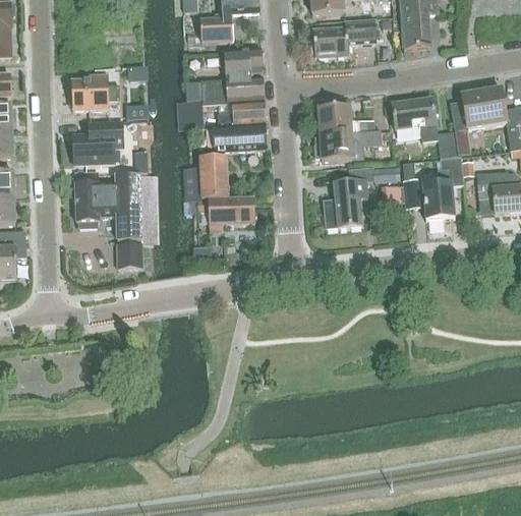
[(183,0),(184,11),(198,11),(197,0),(183,0)]
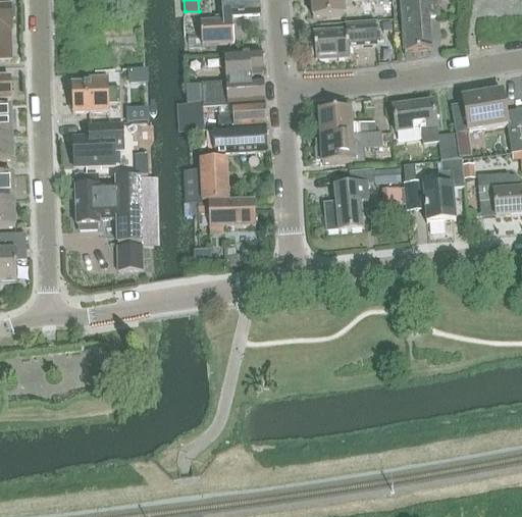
[(260,12),(259,0),(219,0),(219,3),(221,5),(222,18),(230,17),(230,13),(260,12)]
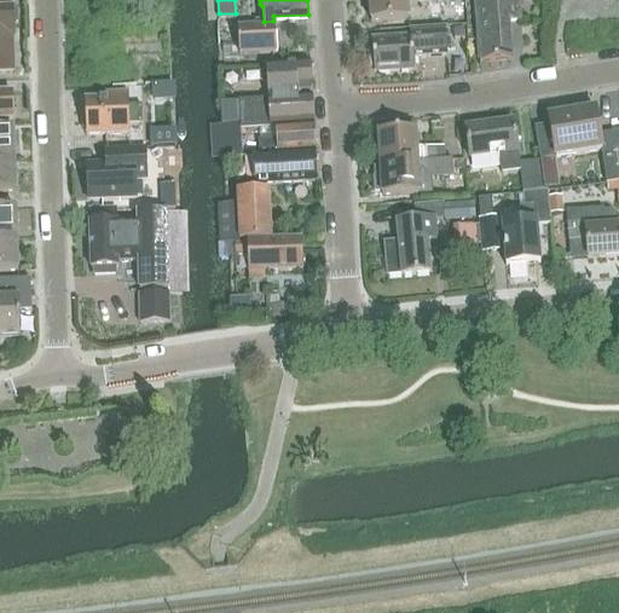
[(370,0),(371,17),(409,15),(408,0),(370,0)]
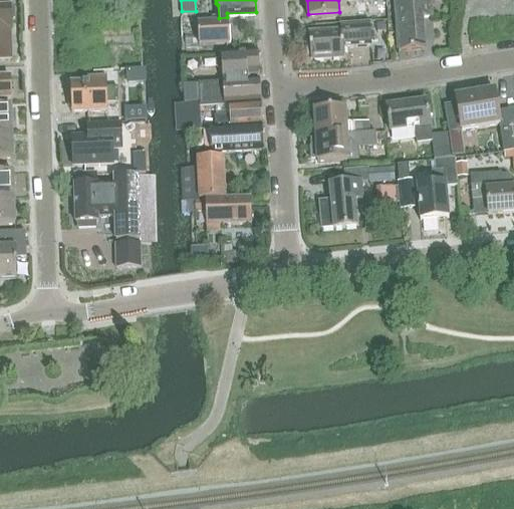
[(382,15),(381,0),(363,0),(364,15),(382,15)]
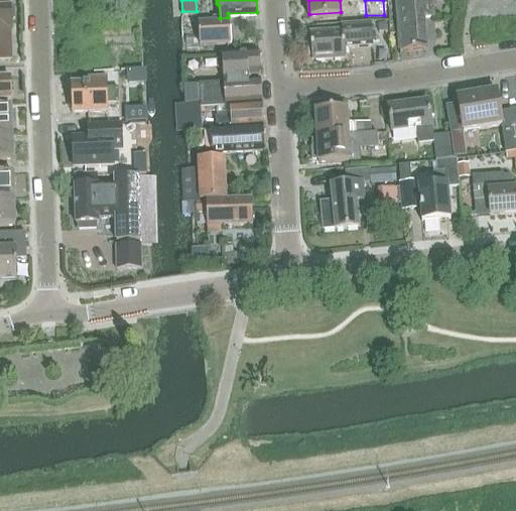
[(397,0),(399,15),(398,15),(400,48),(426,46),(424,14),(434,13),(433,0),(397,0)]
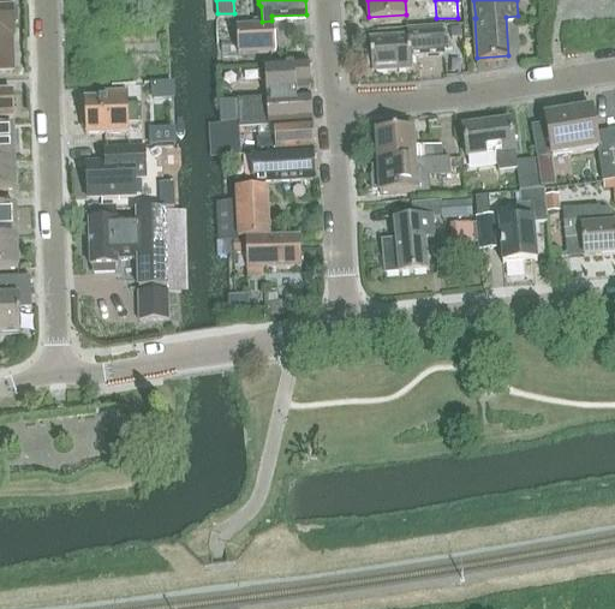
[(0,1),(0,66),(15,66),(12,33),(15,33),(15,17),(17,17),(17,5),(13,6),(13,1),(0,1)]
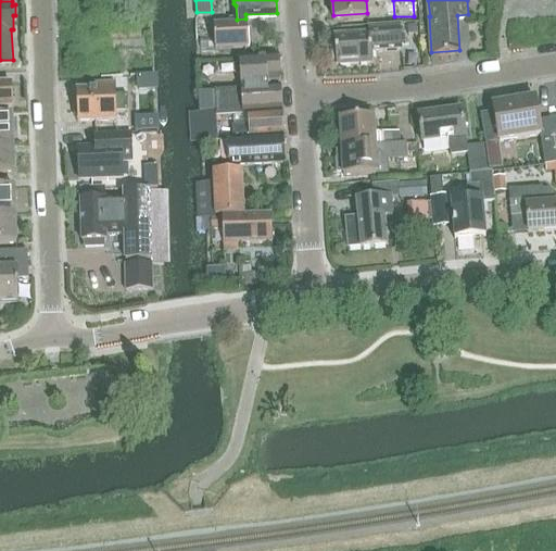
[(213,21),(215,45),(250,42),(248,19),(245,19),(237,20),(213,21)]
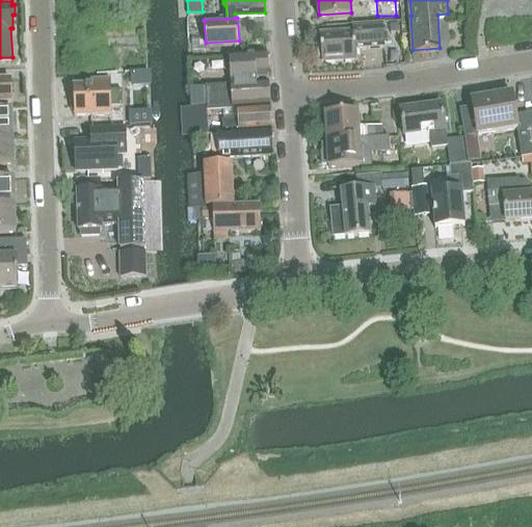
[(386,45),(383,21),(351,23),(351,29),(319,31),(321,58),(355,56),(354,47),(386,45)]
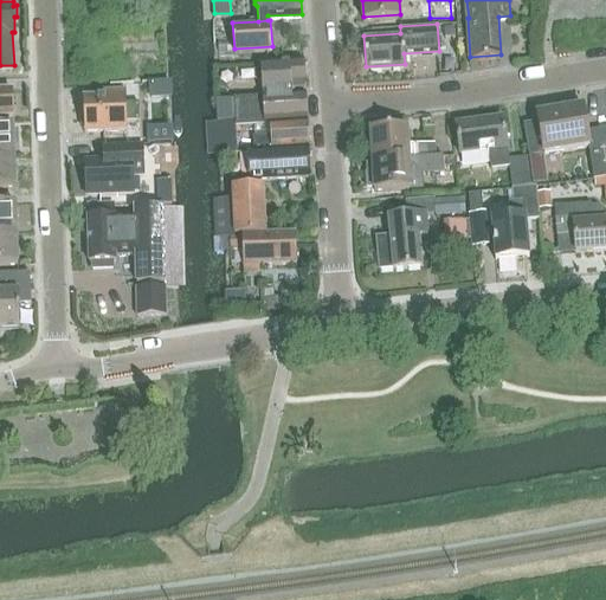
[(304,57),(260,59),(260,64),(253,66),(255,75),(262,77),(263,92),(233,94),(236,122),(308,117),(307,89),(291,90),(291,84),(305,83),(304,57)]
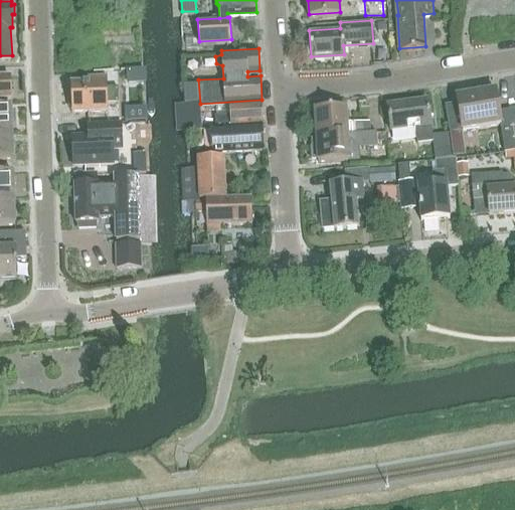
[(146,79),(145,66),(126,66),(127,80),(146,79)]
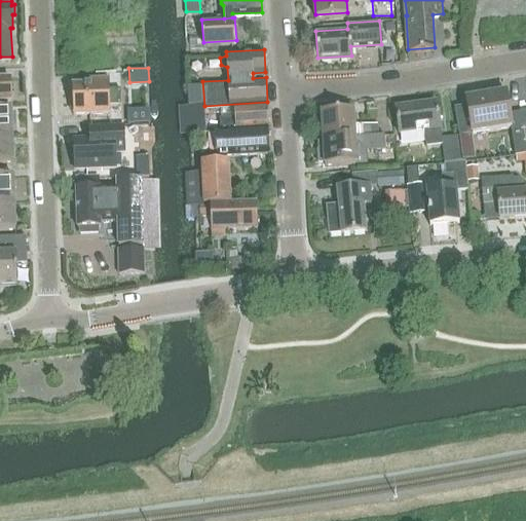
[(0,75),(0,98),(11,98),(10,75),(0,75)]
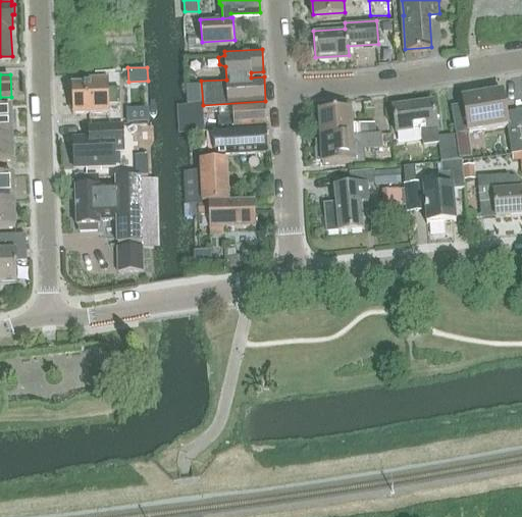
[(109,109),(109,101),(120,101),(119,85),(108,86),(108,74),(89,75),(89,81),(71,81),(72,97),(70,97),(70,106),(72,106),(72,110),(109,109)]
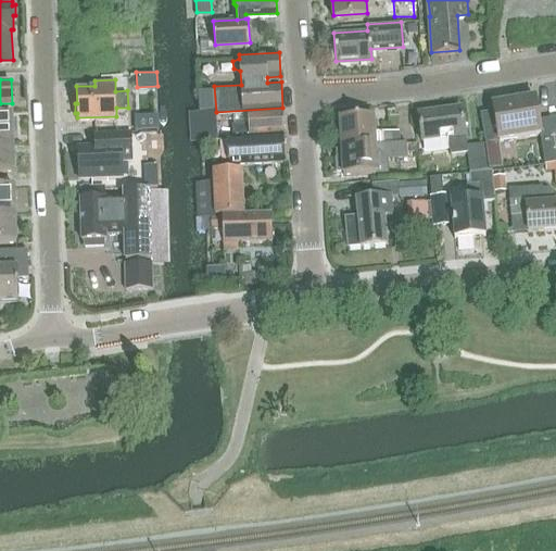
[(555,114),(539,117),(534,94),(492,101),(498,138),(540,132),(545,161),(555,159),(555,114)]
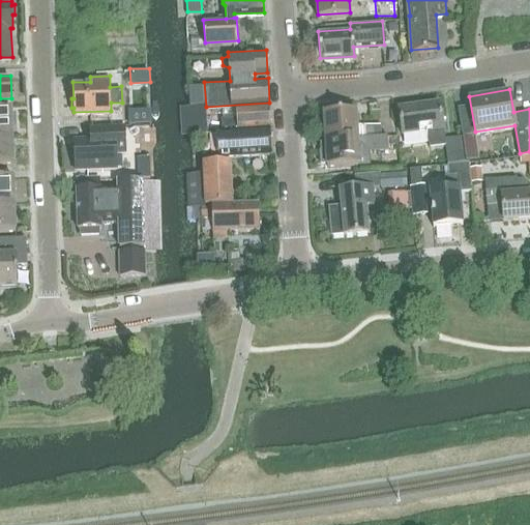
[(445,142),(444,136),(440,100),(399,107),(402,132),(428,128),(430,144),(445,142)]
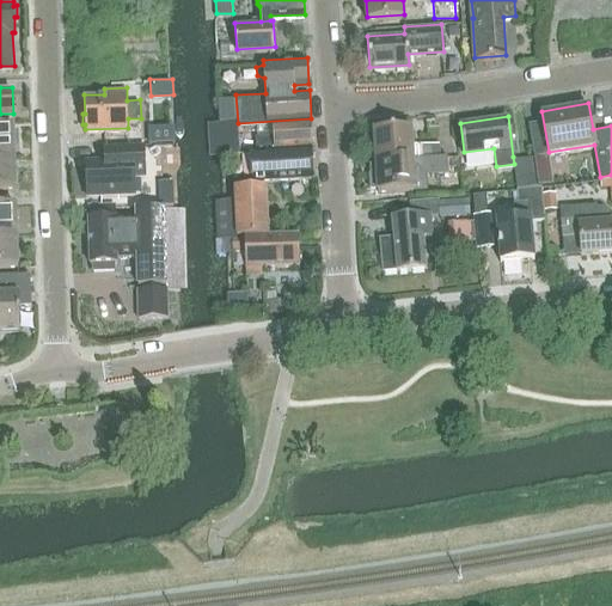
[(274,134),(257,135),(257,148),(313,145),(311,120),(273,122),(274,134)]
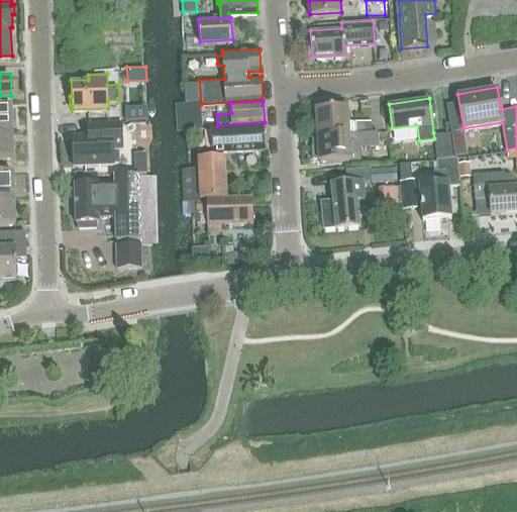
[(0,104),(0,130),(12,130),(11,104),(0,104)]
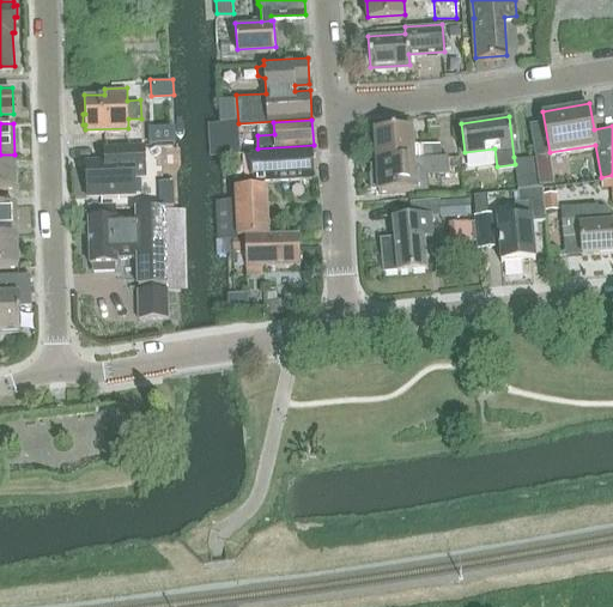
[(149,126),(150,141),(175,140),(174,125),(149,126)]
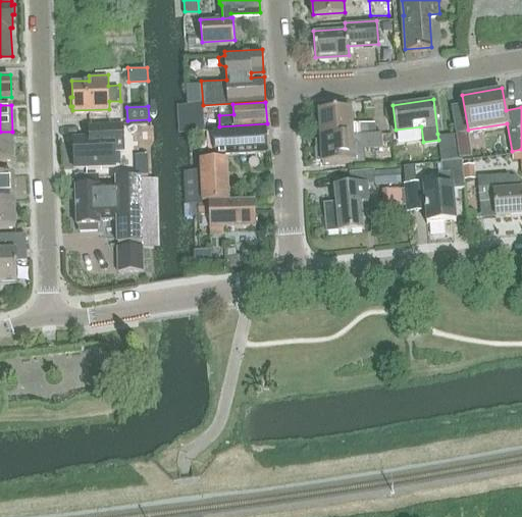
[(318,108),(320,135),(353,133),(351,106),(318,108)]
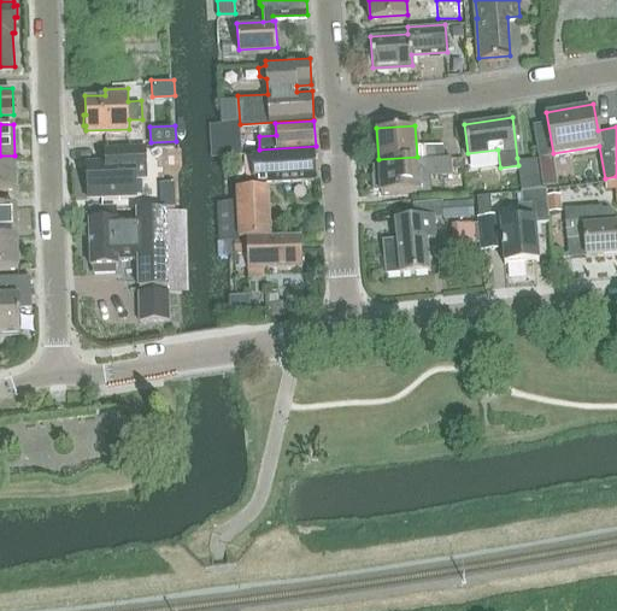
[(424,156),(444,154),(457,153),(456,136),(441,136),(442,142),(423,144),(424,156)]
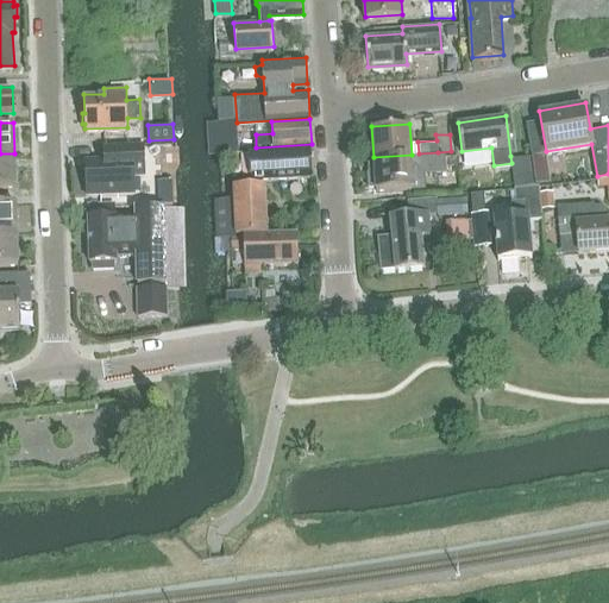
[(143,173),(142,142),(102,143),(104,157),(86,158),(86,162),(83,162),(85,176),(87,175),(87,192),(133,190),(132,174),(143,173)]
